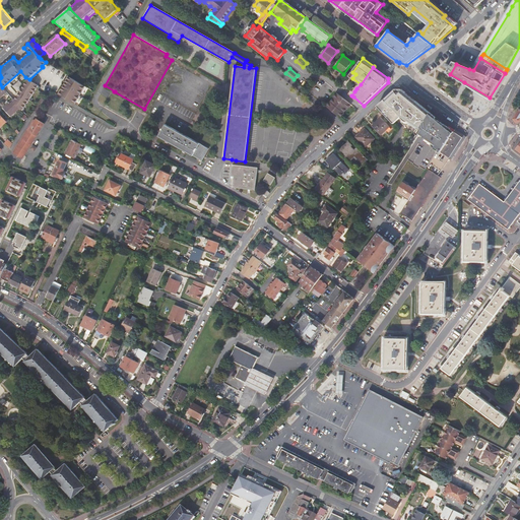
[(59,95),(75,105),(86,86),(70,77),(59,95)]
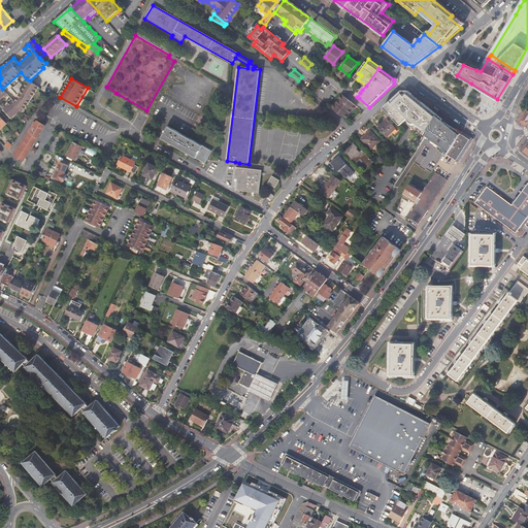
[(38,88),(29,81),(14,104),(23,112),(38,88)]
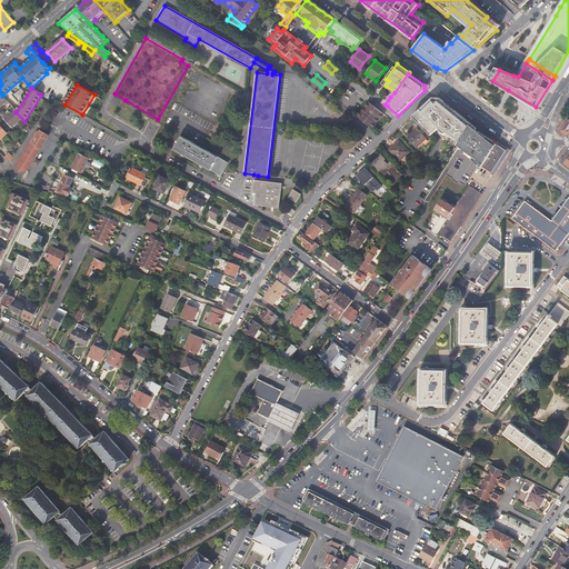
[(439,98),(432,97),(418,111),(425,119),(422,120),(435,132),(438,129),(442,132),(445,135),(446,135),(447,132),(449,135),(448,136),(457,142),(460,145),(462,142),(459,140),(470,123),(439,98)]
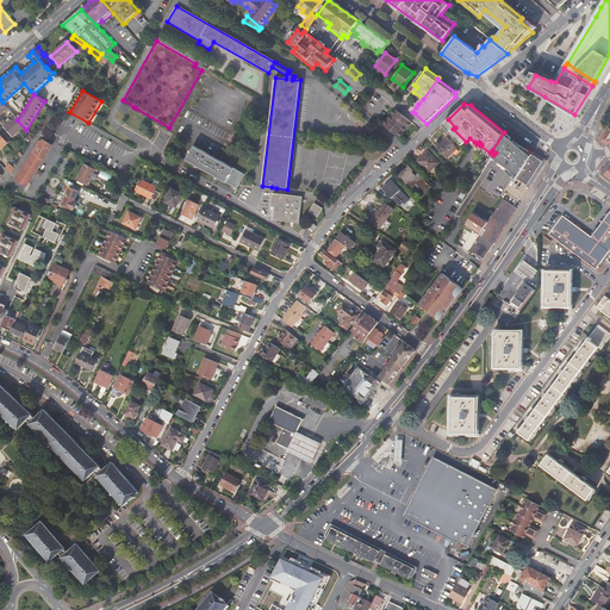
[(406,128),(408,129),(412,123),(396,110),(391,114),(392,116),(388,120),(387,119),(384,125),(399,138),(404,134),(403,132),(406,128)]
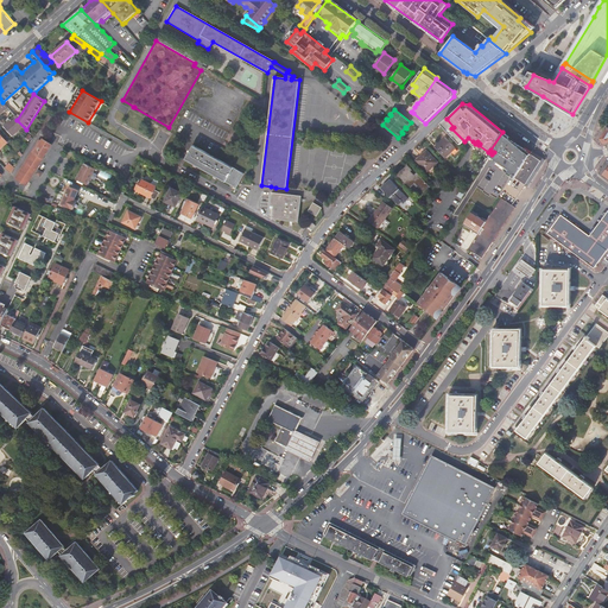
[(23,127),(14,118),(4,126),(12,137),(23,127)]
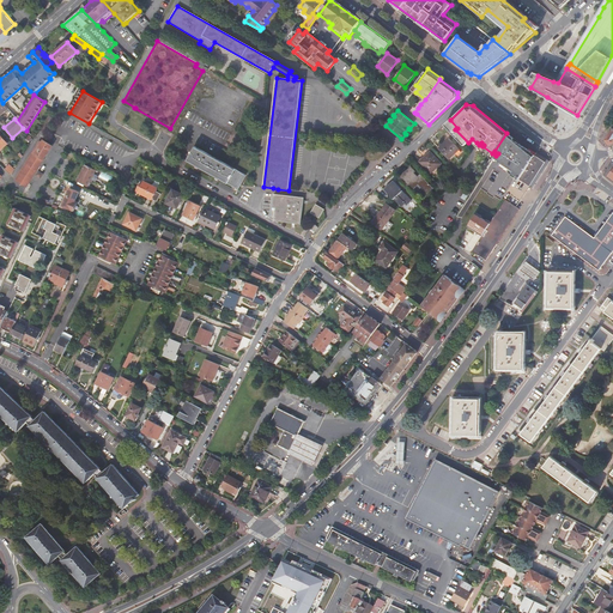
[(444,125),(465,146),(468,143),(455,129),(457,128),(450,120),(444,125)]
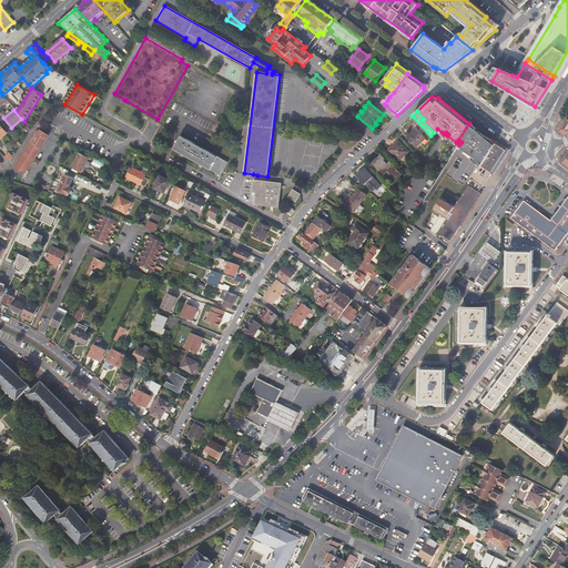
[(459,144),(457,149),(462,151),(472,158),(470,160),(478,165),(480,166),(482,165),(495,144),(488,140),(489,139),(482,134),(482,133),(476,129),(469,123),(458,140),(462,142),(459,144)]
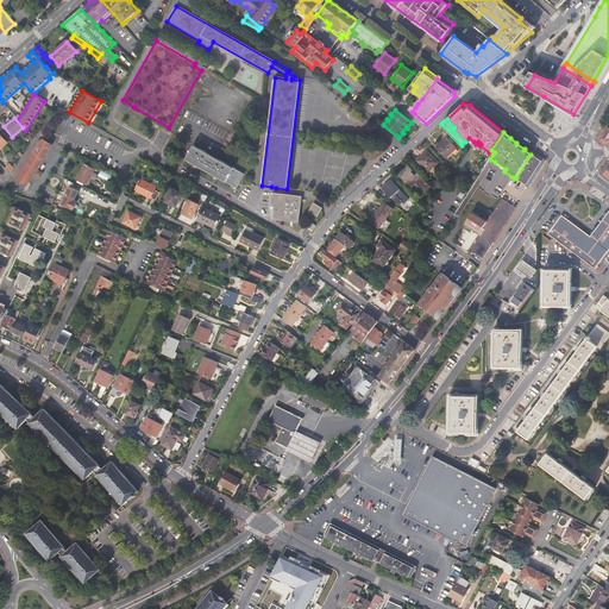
[(456,149),(445,138),(435,146),(446,158),(456,149)]
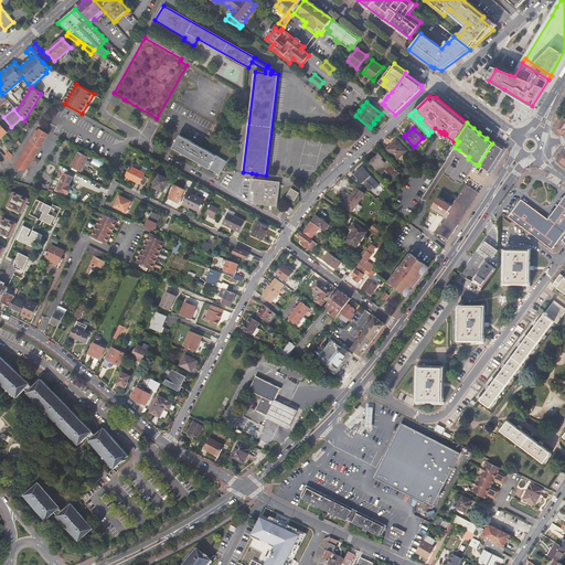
[(25,172),(49,134),(41,129),(40,131),(38,130),(16,166),(25,172)]
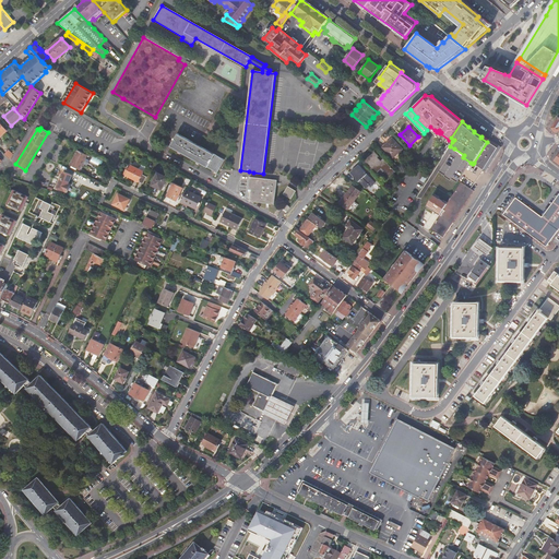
[(170,146),(216,173),(223,159),(178,133),(170,146)]
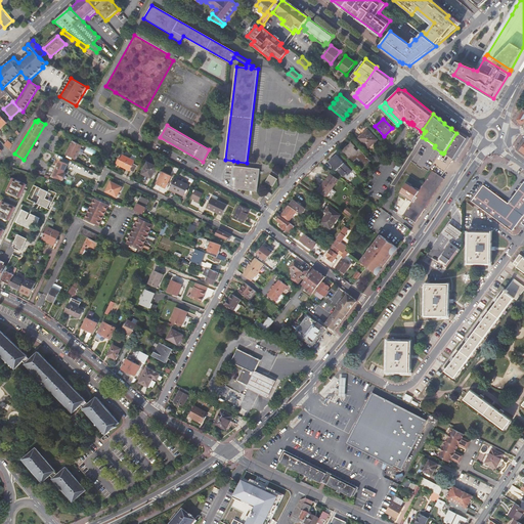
[(377,139),(367,129),(358,138),(368,147),(377,139)]
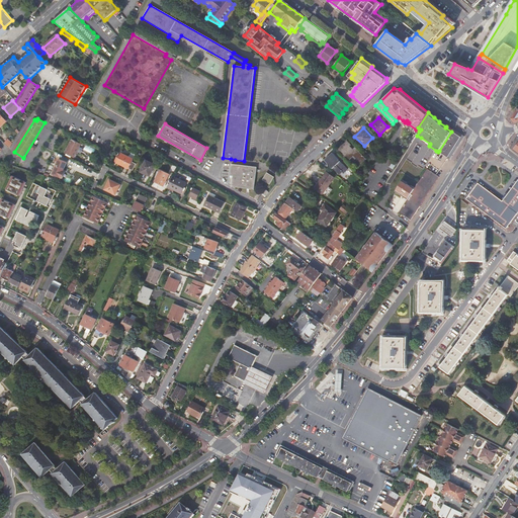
[(450,158),(464,137),(453,130),(451,132),(439,151),(450,158)]
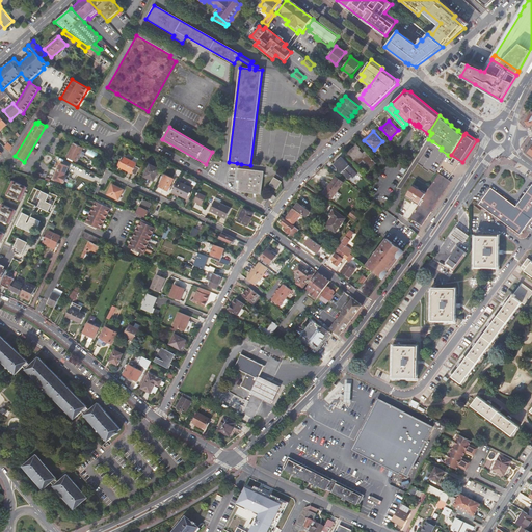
[(530,139),(522,150),(528,154),(531,140),(530,139)]
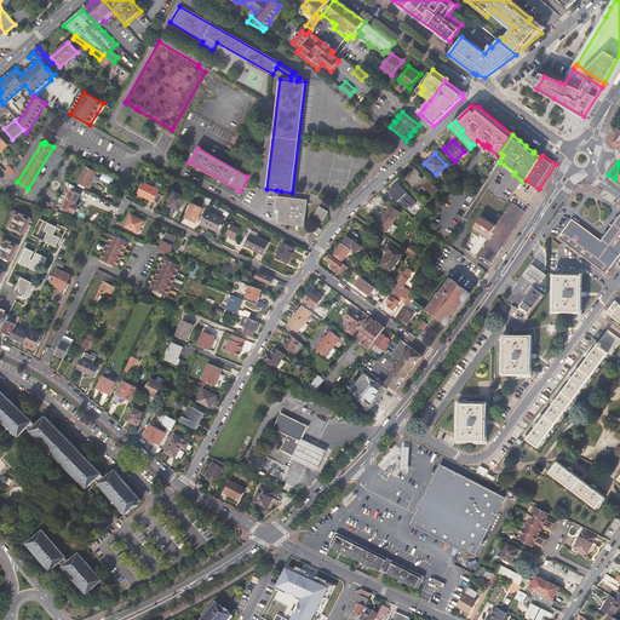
[(12,176),(16,171),(10,165),(6,171),(12,176)]
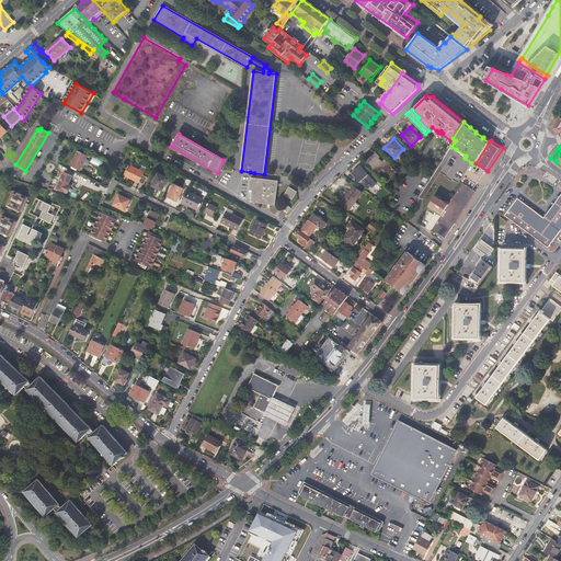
[(81,171),(88,156),(78,151),(70,167),(81,171)]
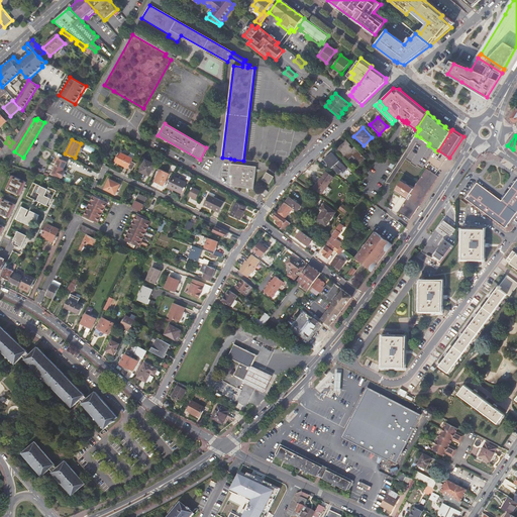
[(351,144),(347,140),(337,149),(347,161),(353,156),(360,164),(366,159),(354,147),(352,149),(349,146),(351,144)]
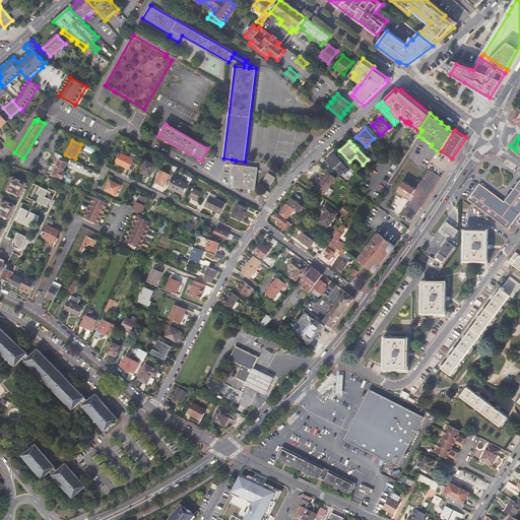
[(110,151),(113,145),(107,142),(104,148),(110,151)]
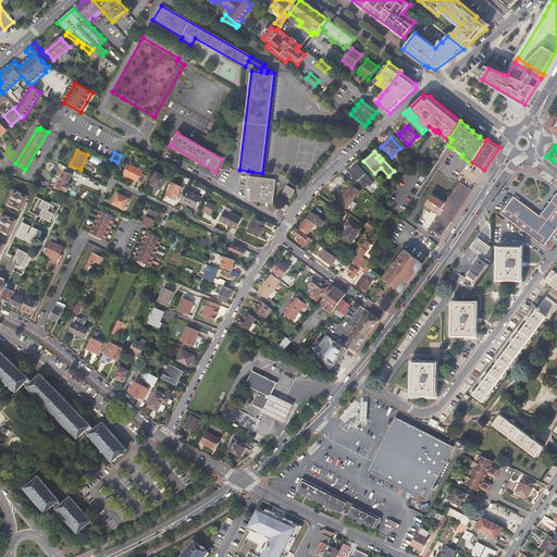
[(100,165),(103,160),(93,156),(89,161),(100,165)]
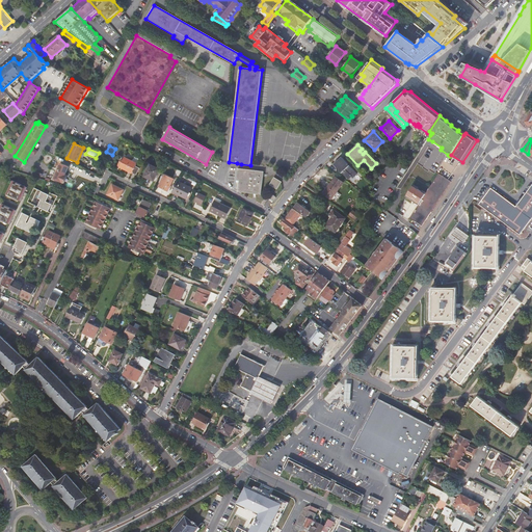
[(349,164),(343,157),(335,165),(342,173),(344,171),(345,173),(345,174),(350,179),(352,176),(353,178),(357,174),(352,168),(351,167),(350,166),(349,166),(348,165),(349,164)]
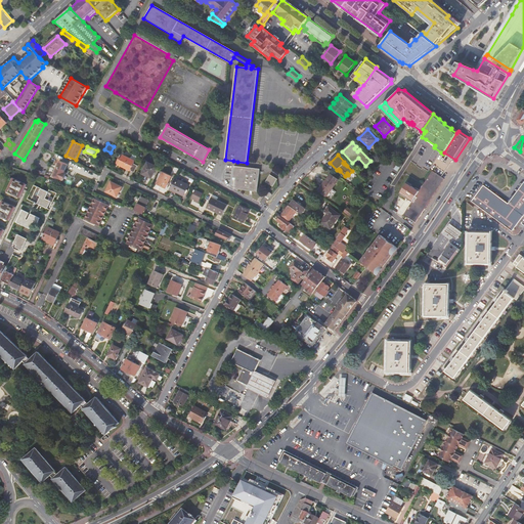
[(130,171),(135,161),(130,159),(123,156),(121,160),(118,165),(130,171)]
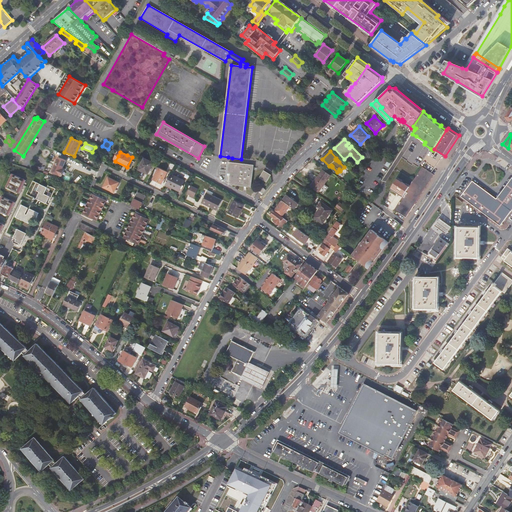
[(12,157),(6,153),(2,160),(5,161),(8,162),(12,157)]
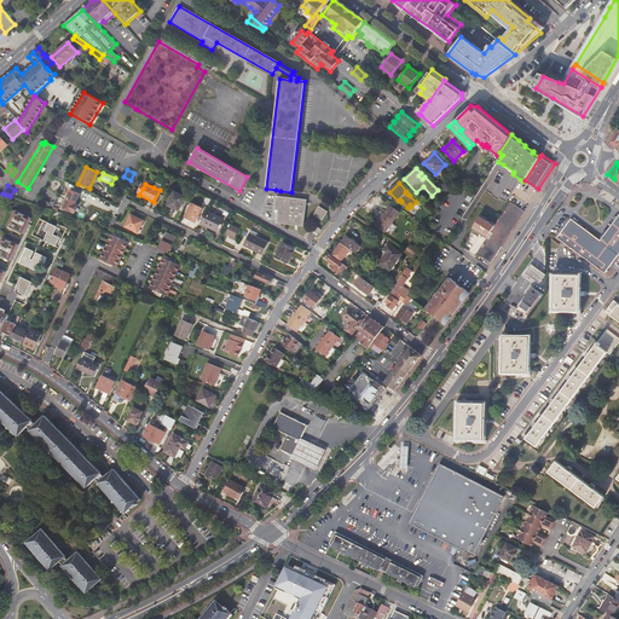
[(75,204),(80,194),(70,190),(63,208),(74,213),(77,206),(75,204)]
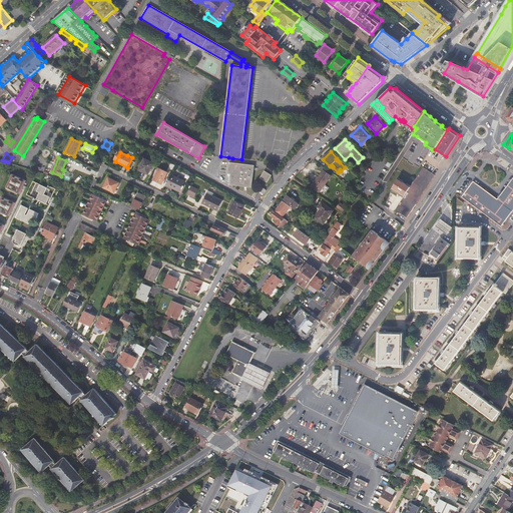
[(148,175),(154,163),(145,159),(139,170),(148,175)]
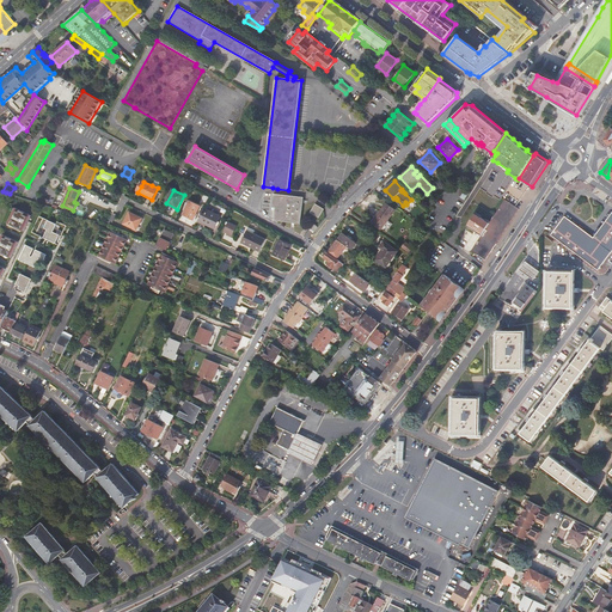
[(4,210),(11,194),(10,194),(6,193),(0,206),(0,215),(2,216),(4,210)]
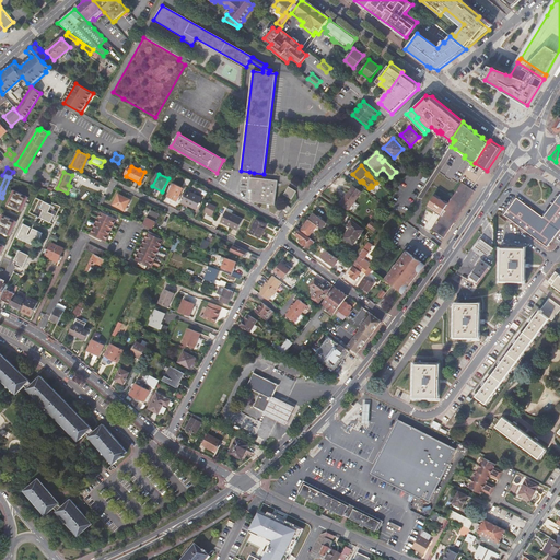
[(275,205),(277,181),(253,177),(249,177),(247,201),(267,203),(270,203),(275,205)]
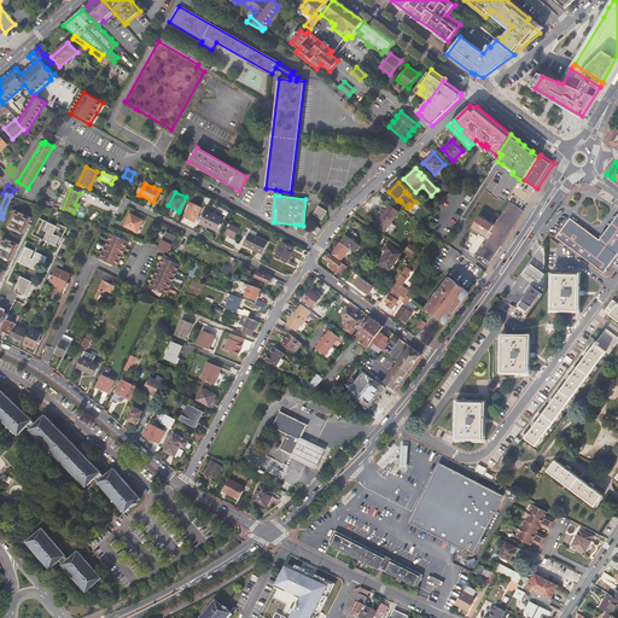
[(0,227),(4,220),(5,221),(15,198),(12,197),(3,219),(0,217),(0,229),(1,228),(0,227)]
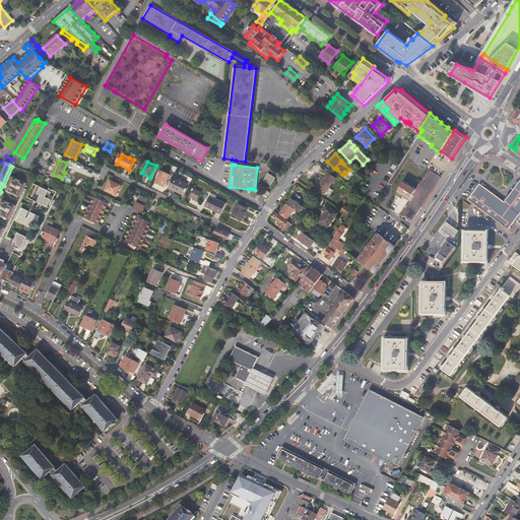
[(411,219),(439,177),(429,170),(400,213),(411,219)]
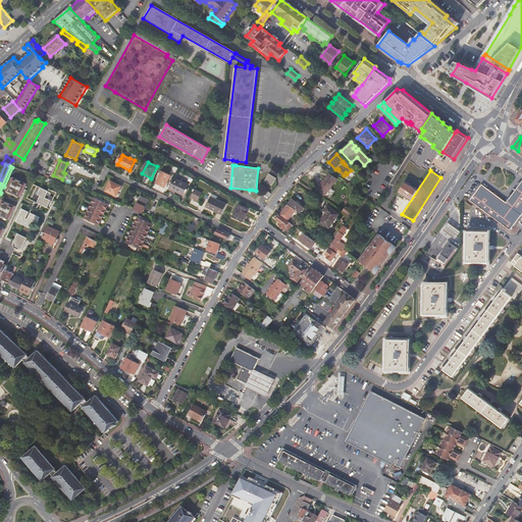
[(165,188),(170,175),(161,172),(156,184),(165,188)]
